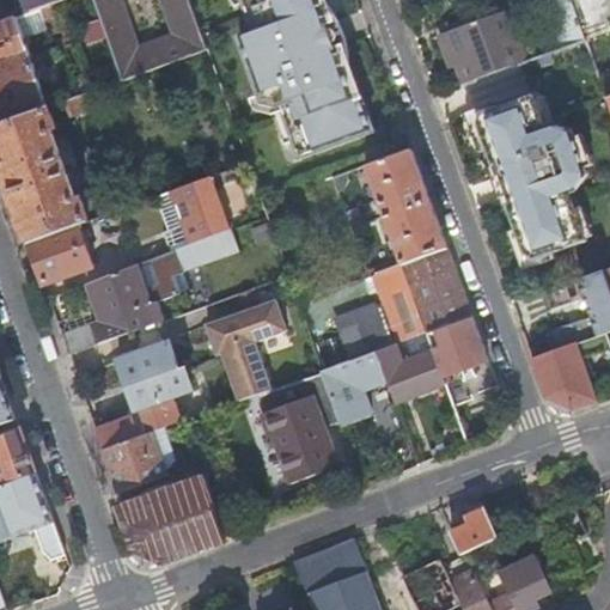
[(26,0),(30,10),(40,7),(58,0),(26,0)]
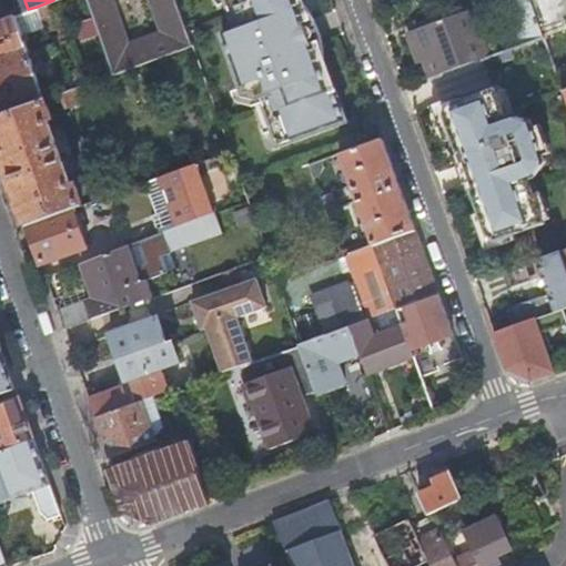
[(53,0),(37,7),(41,17),(60,10),(57,0),(53,0)]
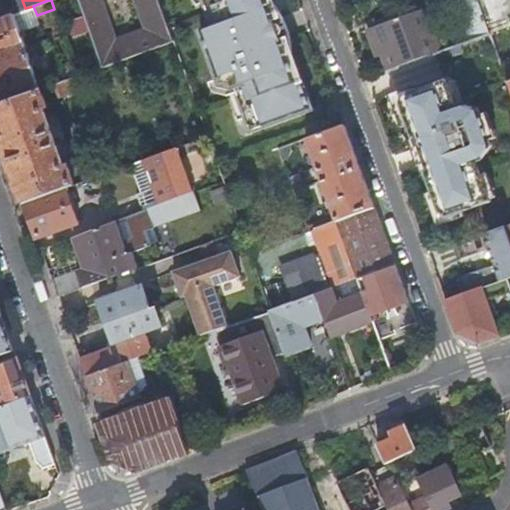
[(77,0),(101,66),(172,40),(157,0),(136,0),(146,27),(114,39),(100,0),(77,0)]
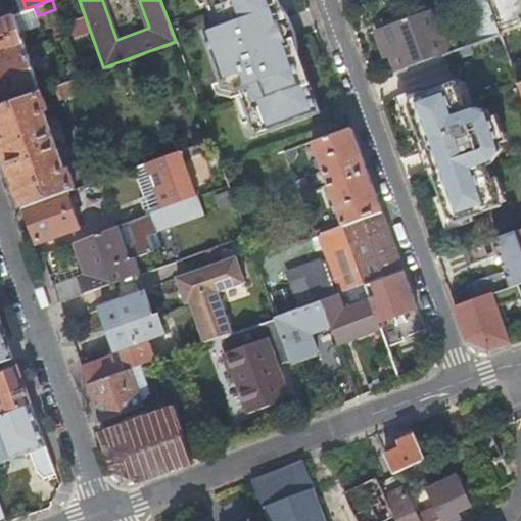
[(295,49),(279,3),(278,0),(208,0),(218,26),(205,31),(225,85),(237,88),(240,87),(256,131),(317,108),(295,49)]
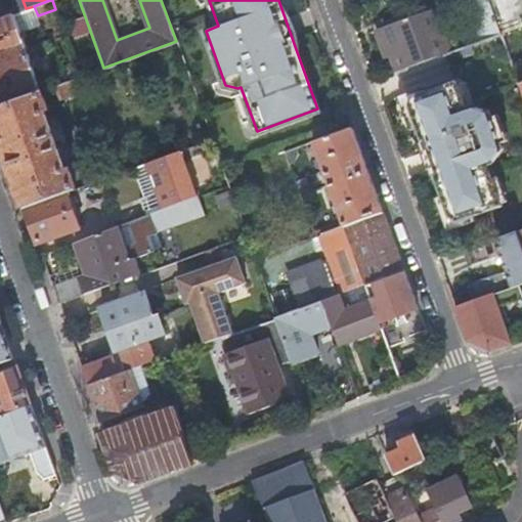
[(467,0),(481,40),(501,33),(488,0),(467,0)]
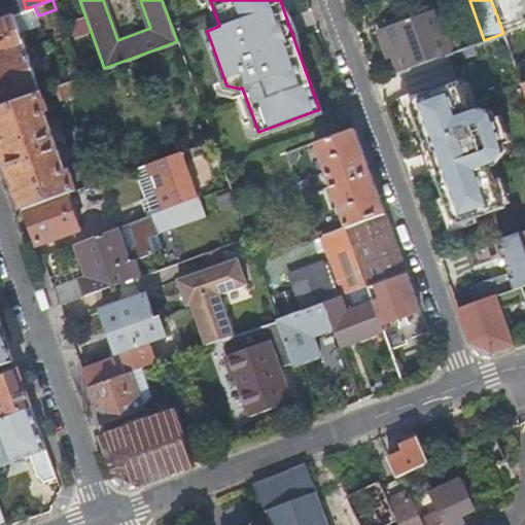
[(491,0),(503,33),(517,29),(524,25),(524,7),(522,0),(491,0)]
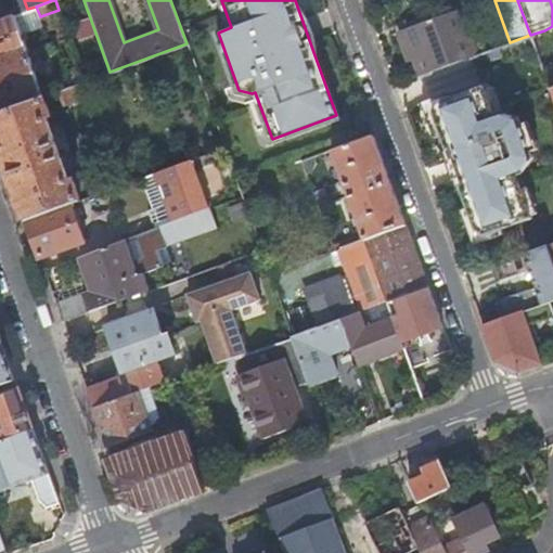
[(298,7),(296,3),(313,52),(313,48),(313,43),(313,39),(312,35),(311,31),(310,27),(309,24),(307,21),(306,16),(304,13),(301,10),(298,7)]
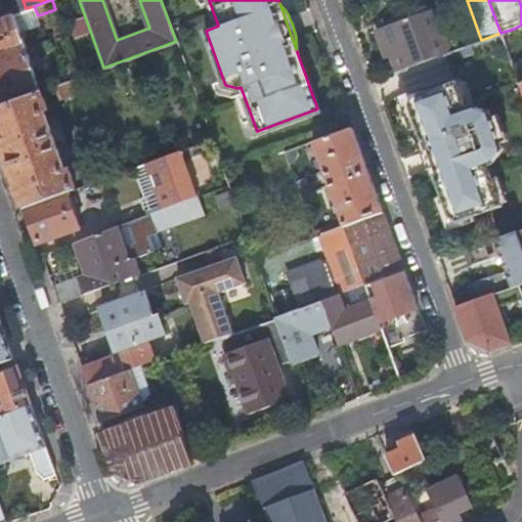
[(392,54),(397,71),(450,51),(444,34),(438,36),(429,8),(377,28),(387,56),(392,54)]
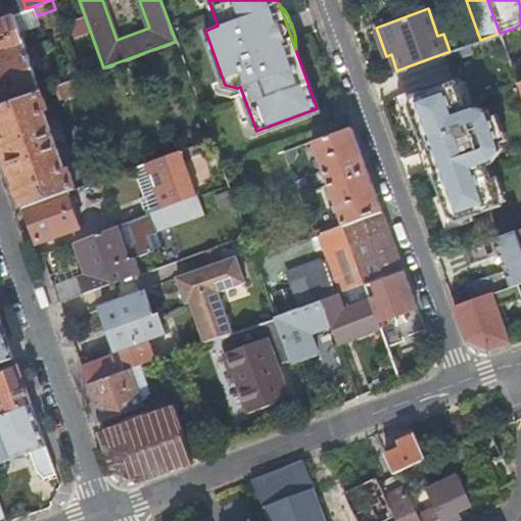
[(0,104),(40,91),(12,13),(0,16),(0,104)]
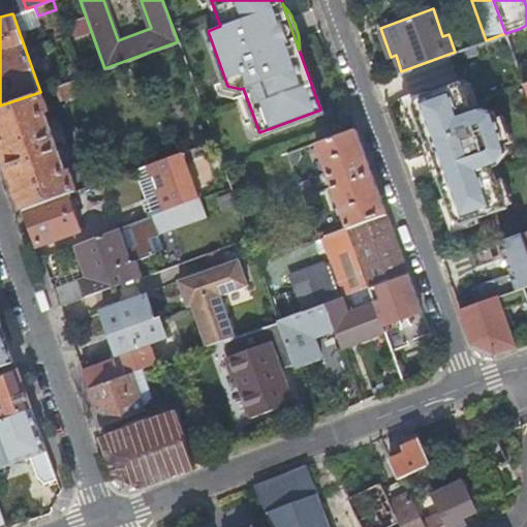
[(505,33),(515,61),(526,57),(526,52),(519,29),(505,33)]
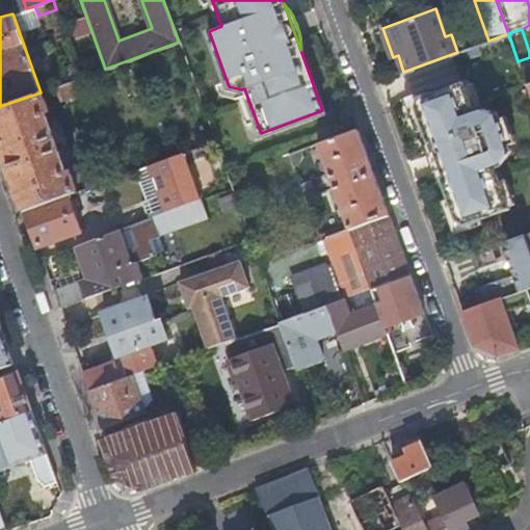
[(62,69),(68,82),(75,80),(81,78),(76,63),(62,69)]
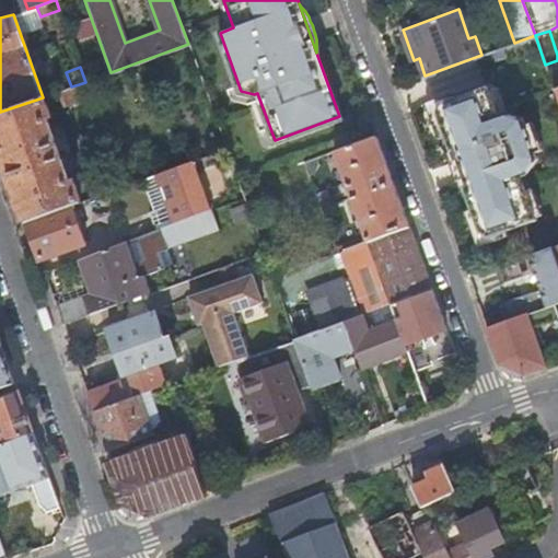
[(557,70),(548,74),(554,86),(557,84),(557,70)]
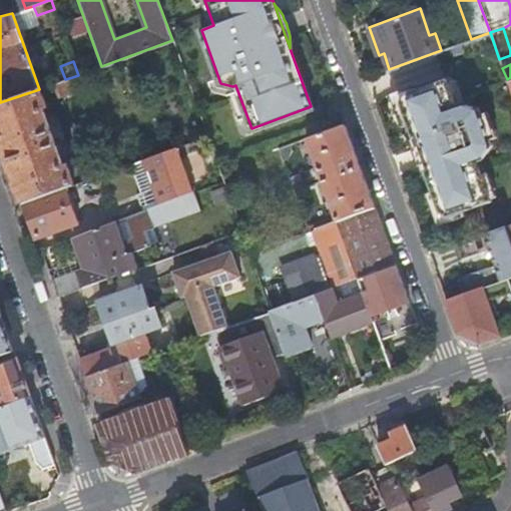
[(64,80),(53,84),(57,96),(77,89),(72,77),(65,79),(64,80)]
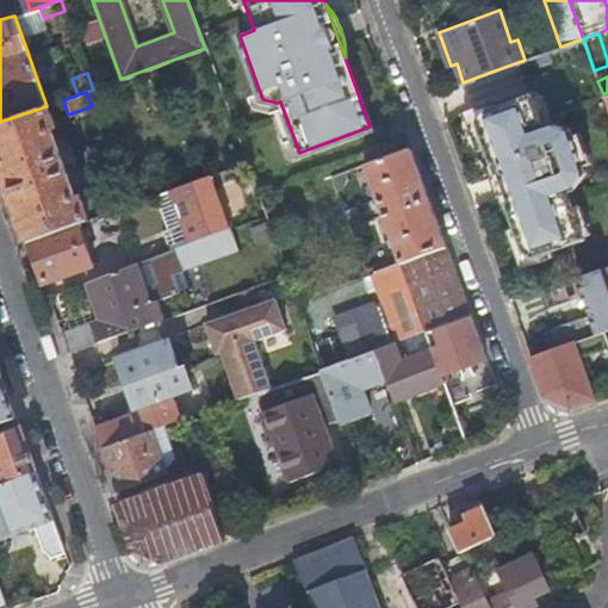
[(585,172),(569,126),(550,123),(543,125),(532,92),(481,111),(477,123),(491,162),(494,162),(508,203),(507,204),(523,249),(533,256),(584,239),(566,191),(574,187),(585,172)]
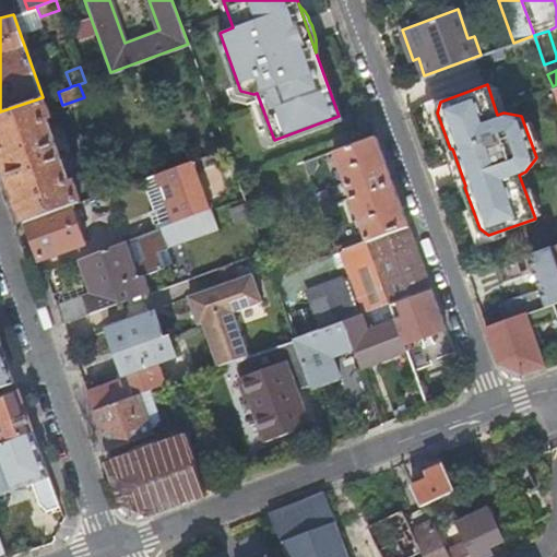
[(72,202),(80,199),(73,181),(69,182),(46,118),(50,117),(44,96),(43,97),(0,111),(0,153),(24,220),(71,202),(72,202)]
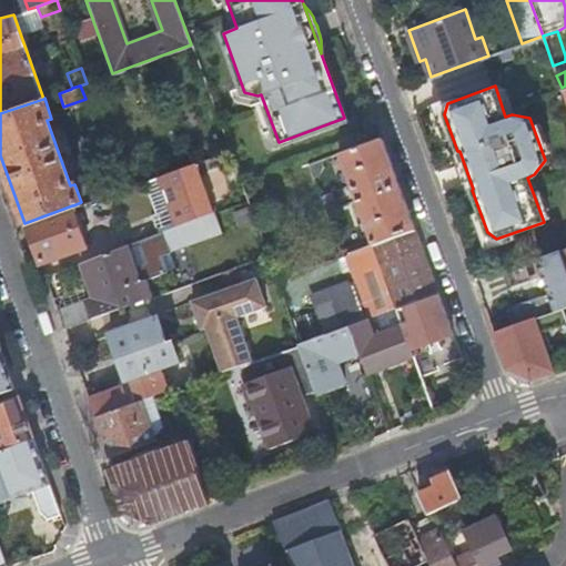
[(381,138),(340,152),(372,243),(414,228),(381,138)]
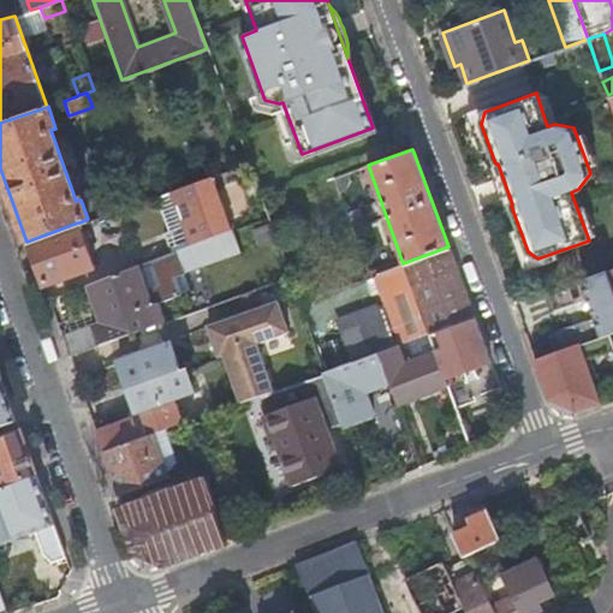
[(189,244),(231,228),(218,195),(185,208),(182,225),(189,244)]
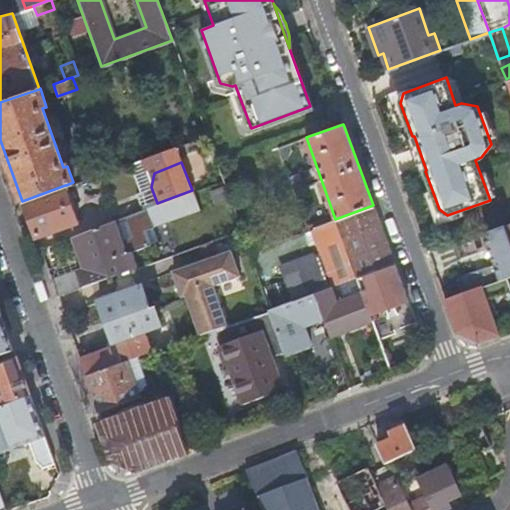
[(229,199),(224,184),(209,189),(215,204),(229,199)]
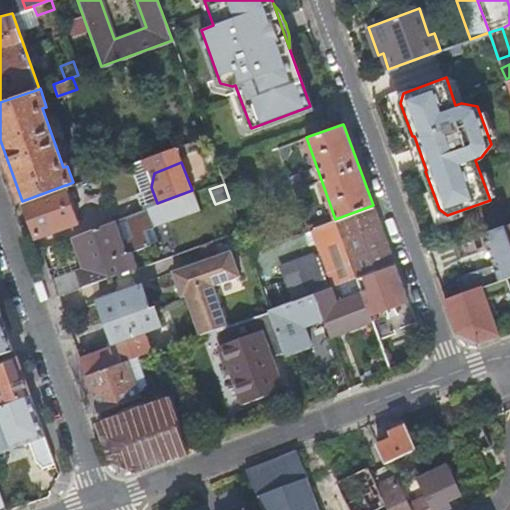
[(22,201),(34,235),(78,219),(65,185),(22,201)]
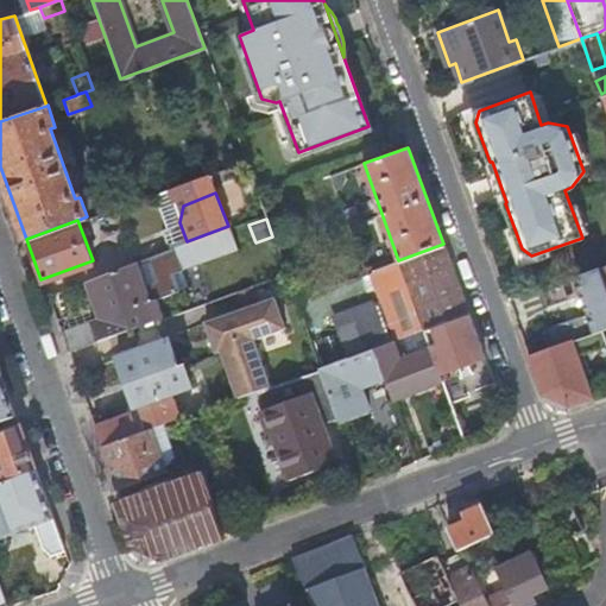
[(159,317),(161,317),(153,297),(151,298),(150,295),(147,295),(138,269),(153,263),(155,266),(180,257),(183,265),(234,246),(228,226),(187,241),(83,281),(96,317),(58,332),(67,352),(126,329),(159,317)]
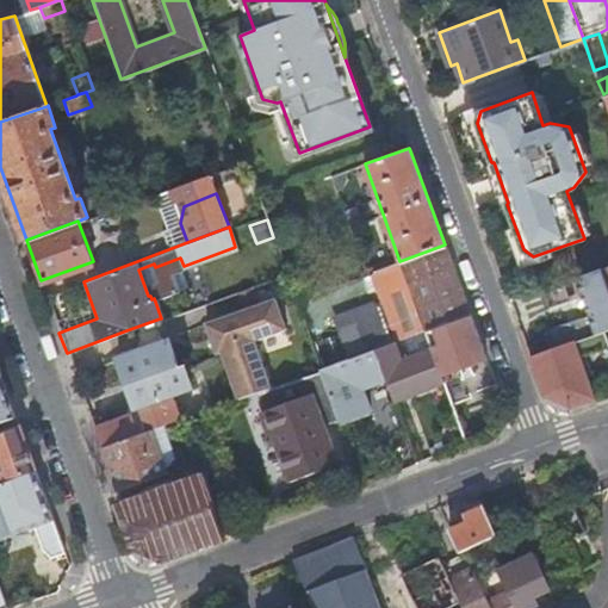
[(396,339),(425,329),(469,312),(445,244),(399,261),(372,272),(372,273),(378,289),(396,339)]
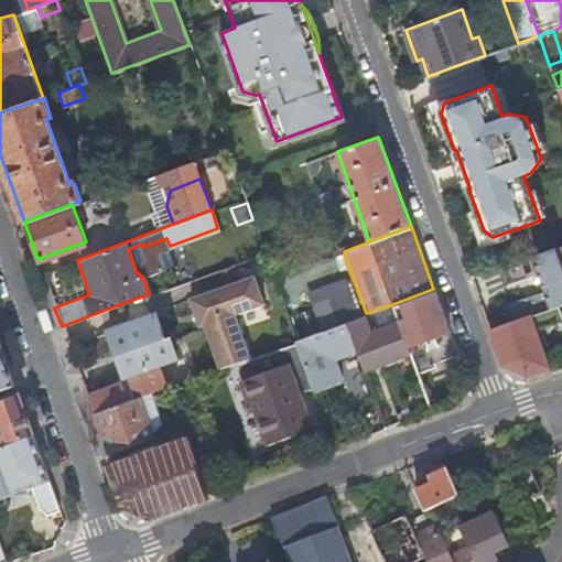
[(561,265),(555,247),(532,255),(543,284),(506,298),(515,321),(559,305),(561,303),(561,265)]
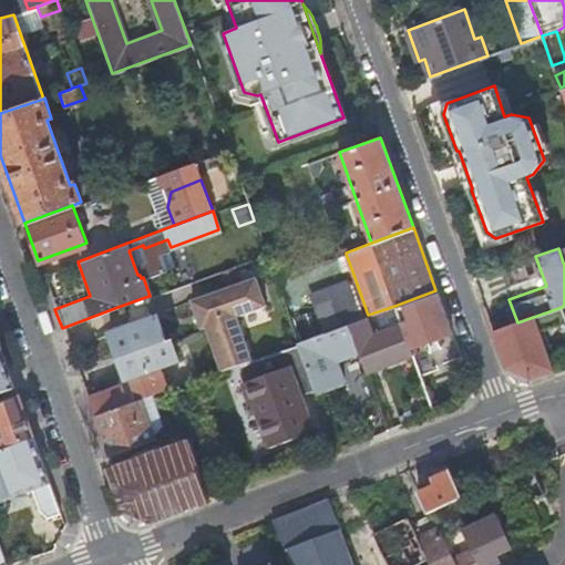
[(341,271),(351,268),(346,254),(336,257),(341,271)]
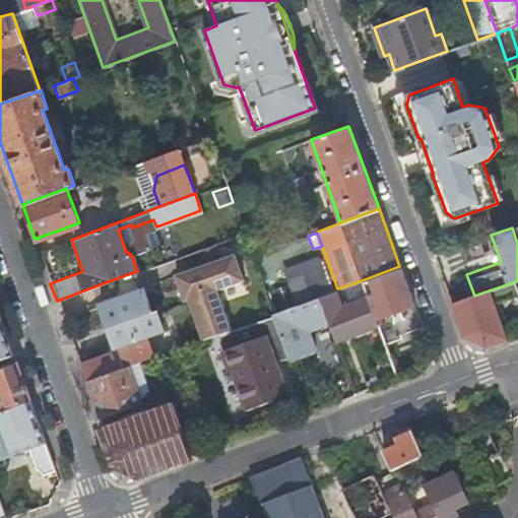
[(201,338),(229,329),(214,288),(242,279),(233,254),(217,259),(212,244),(199,249),(204,264),(174,274),(183,300),(187,299),(201,338)]
